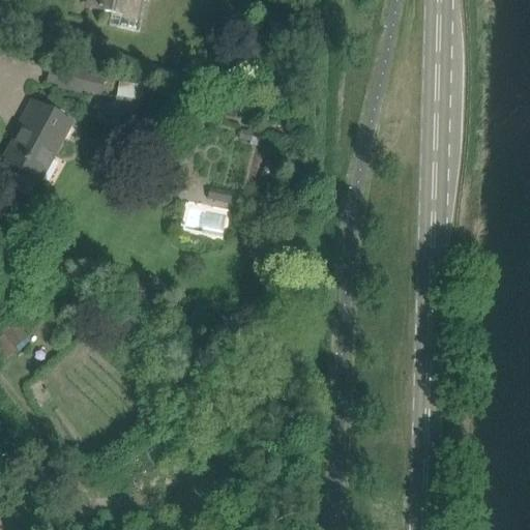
[(86,0),(85,8),(113,16),(110,26),(139,32),(146,0),(86,0)]
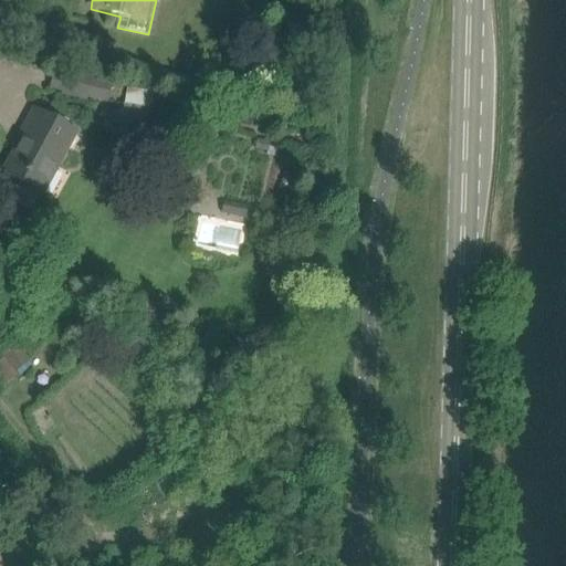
[(54,72),(51,90),(107,102),(111,85),(54,72)]
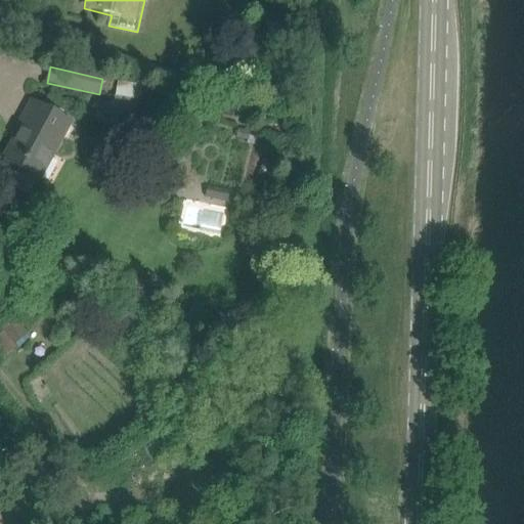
[(114,96),(112,108),(140,114),(142,101),(140,100),(117,96),(114,96)]
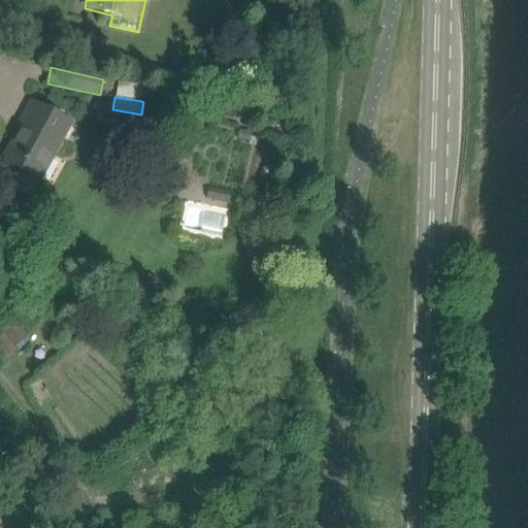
[(39,182),(70,124),(31,102),(19,126),(22,127),(2,162),(39,182)]
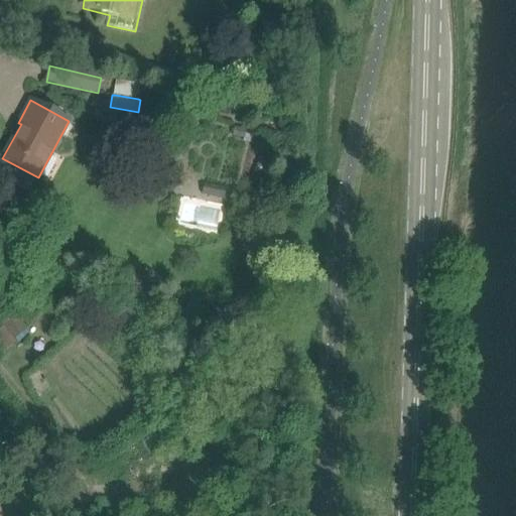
[(234,128),(233,136),(245,138),(246,129),(234,128)]
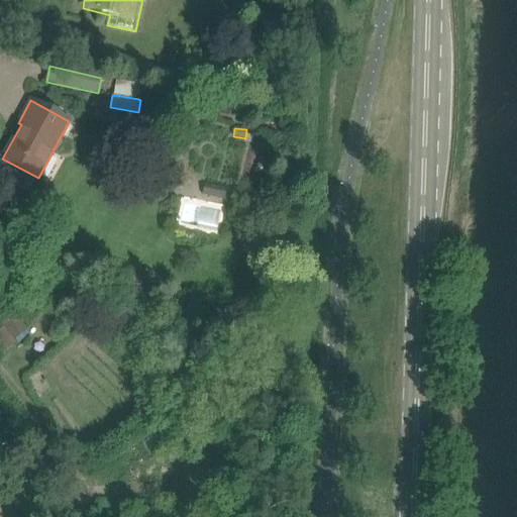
[(204,184),(202,195),(224,199),(227,188),(204,184)]
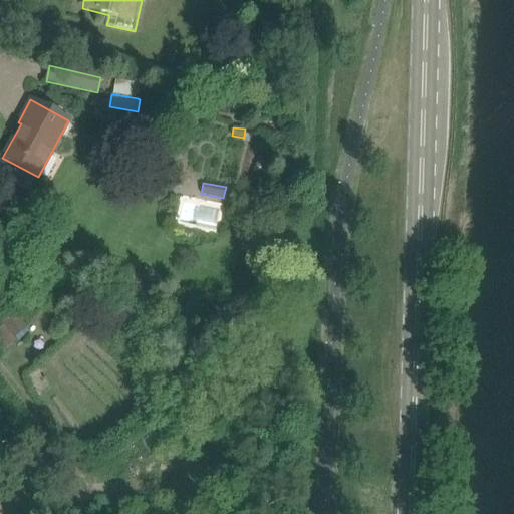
[(74,258),(67,274),(91,284),(98,269),(74,258)]
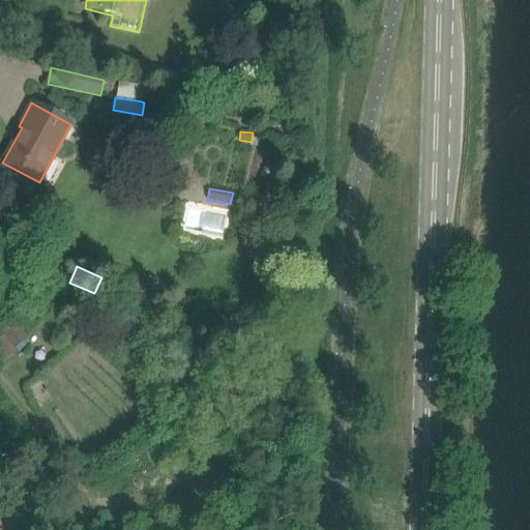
[(15,321),(1,331),(15,350),(28,340),(15,321)]
